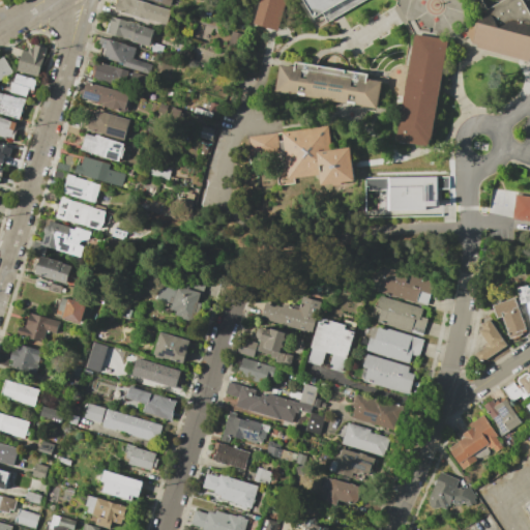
[(138,0),(171,10),(166,26),(114,9),(117,0),(138,0)]
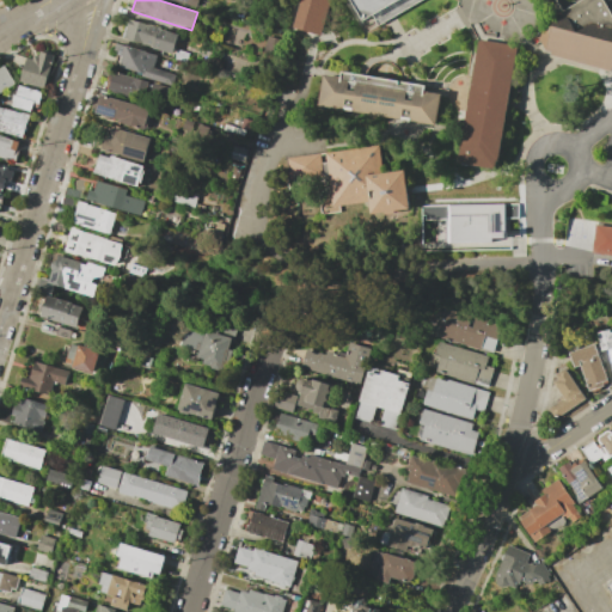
[(320,35),(330,0),(303,0),(294,29),(304,31),(320,35)]
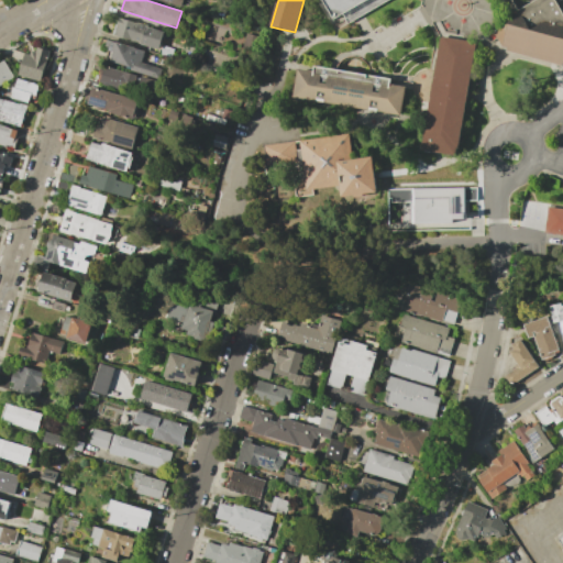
[(321,0),(390,0),(348,25),(341,14),(332,19),(321,0)]
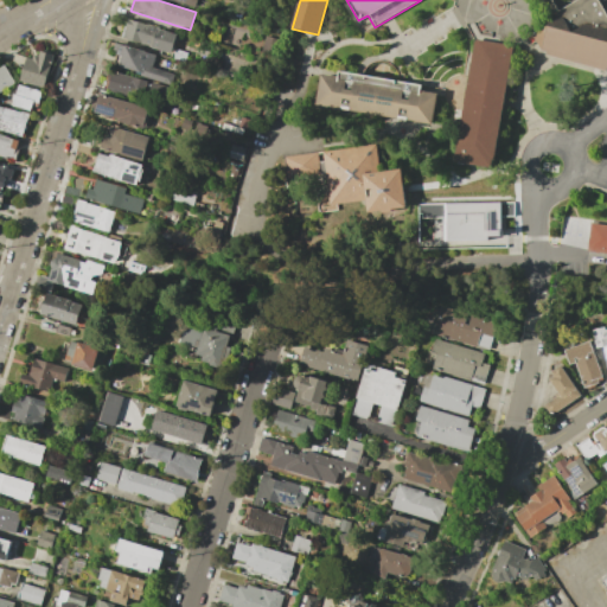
[(531,36),(538,50),(545,52),(544,55),(605,71),(606,68),(606,19),(606,18),(595,0),(574,0),(558,11),(554,17),(551,27),(543,25),(531,36)]
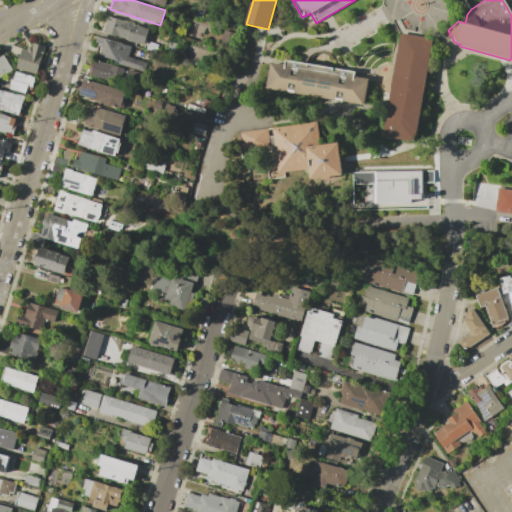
[(108,16),(149,29),(144,45),(101,32),(104,22),(106,23),(108,16)]
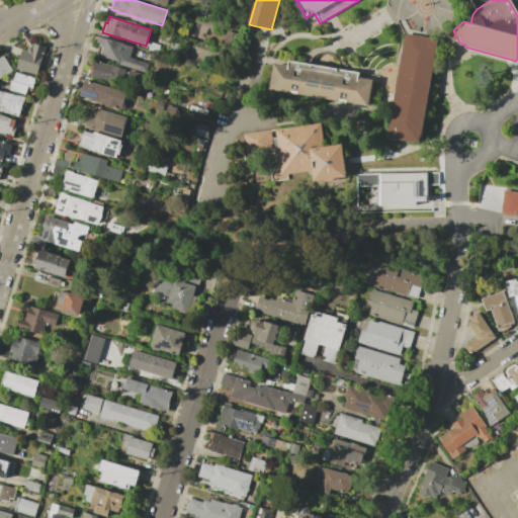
[(228,31),(238,34),(234,50),(223,46),(228,31)]
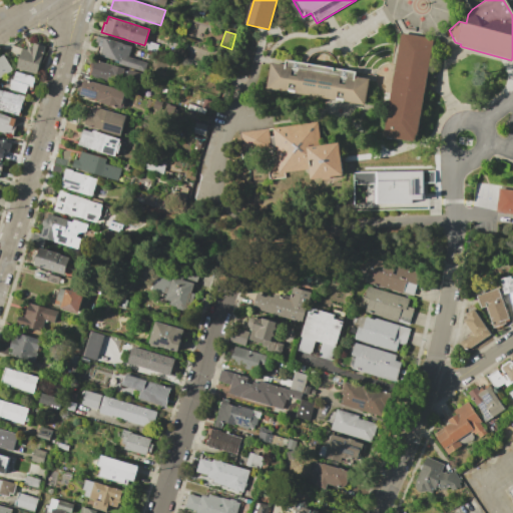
[(399,35),(432,40),(417,143),(384,138),(399,35)]
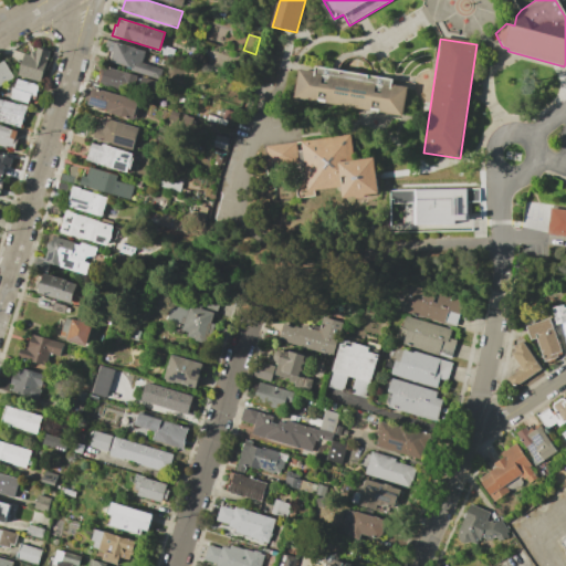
[(108,40),(145,52),(142,62),(163,69),(159,80),(124,69),(125,66),(105,60),(108,49),(106,48),(108,40)]
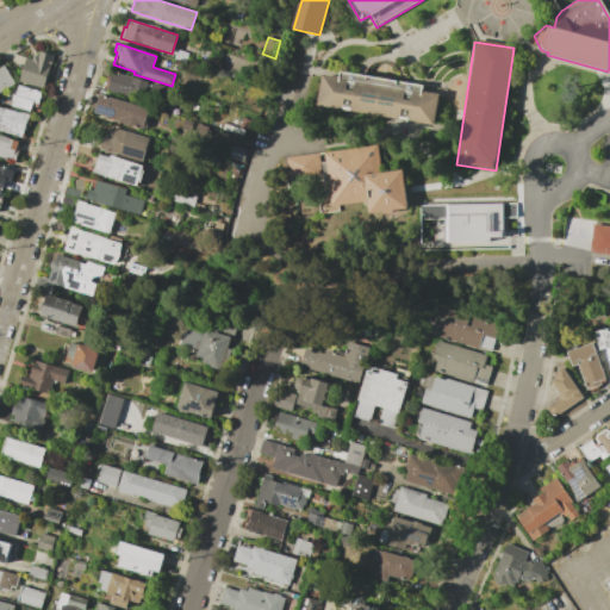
[(176,50),(188,54),(185,62),(174,58),(176,50)]
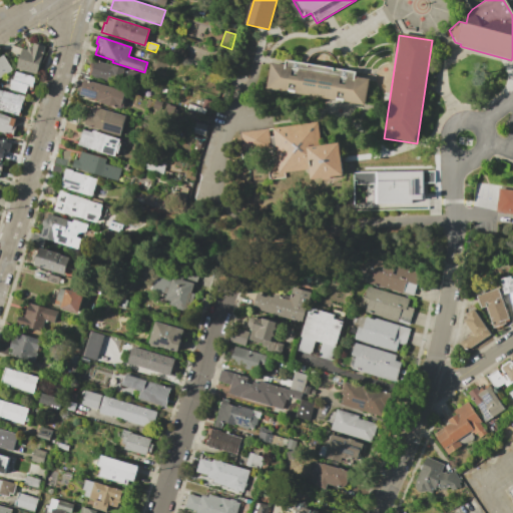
[(46,47),(37,75),(16,68),(23,48),(27,50),(26,48),(32,46),(33,47),(33,43),(46,47)]
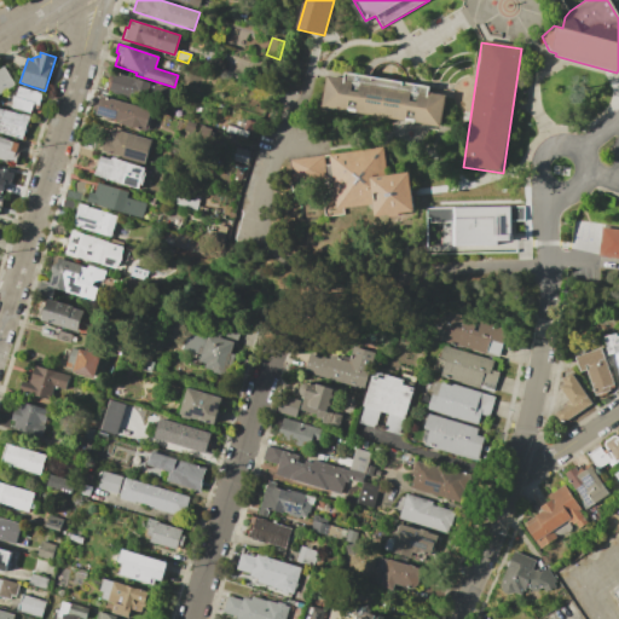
[(0,69),(4,67),(16,85),(0,94),(0,69)]
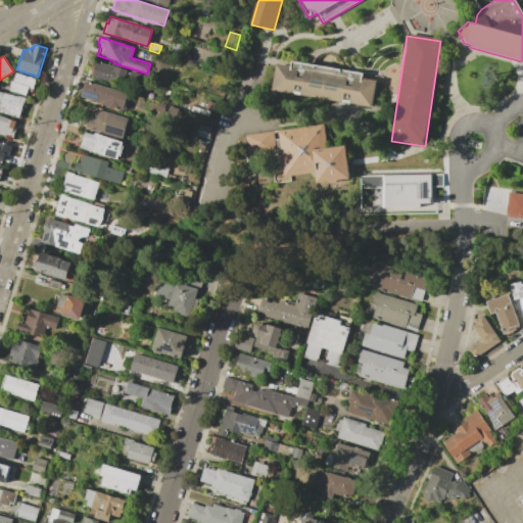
[(96,61),(125,70),(121,85),(92,76),(91,80),(81,77),(82,73),(88,75),(90,68),(91,68),(93,62),(95,63),(96,61)]
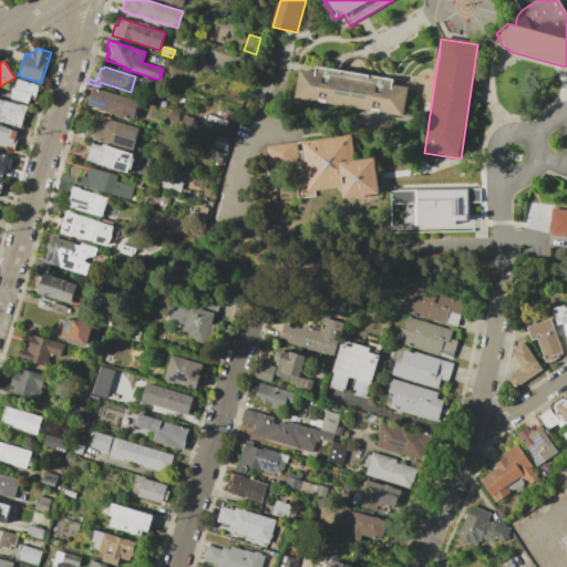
[(402,114),(406,86),(392,84),(393,79),(316,66),(315,72),(299,70),(295,96),(402,114)]
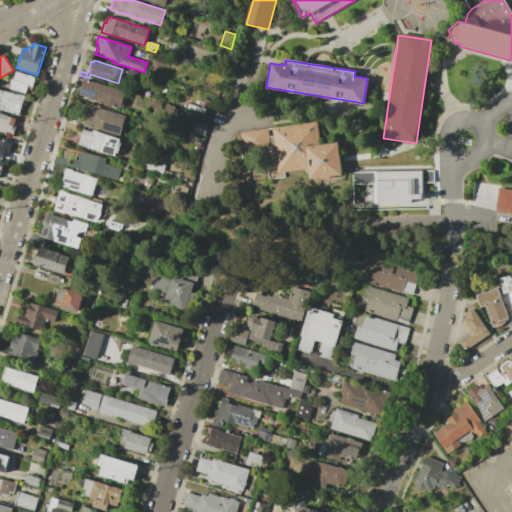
[(189,67),(198,69),(201,78),(195,84),(186,82),(183,74),(189,67)]
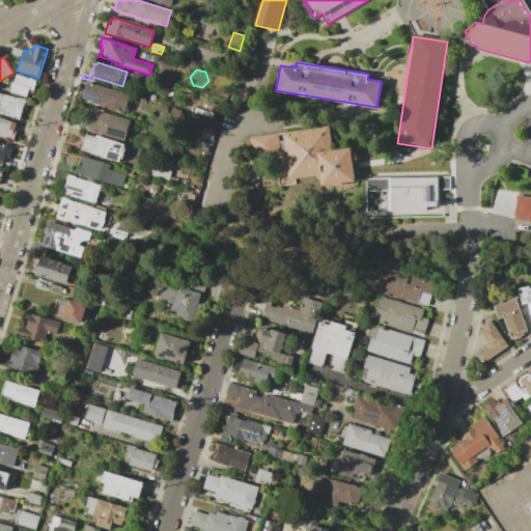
[(17,75),(37,80),(31,99),(10,92),(12,88),(10,88),(11,82),(14,83),(17,75)]
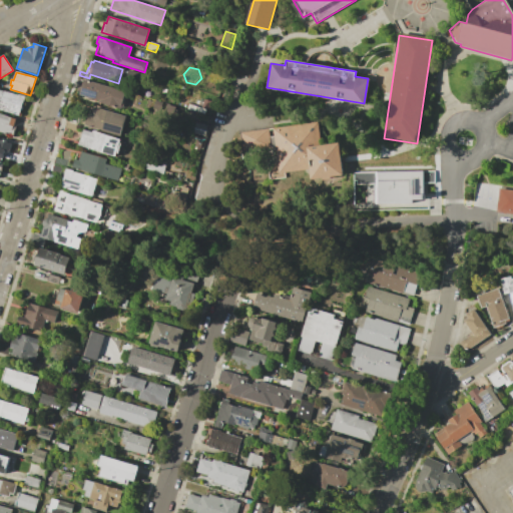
[(84,79),(126,92),(120,109),(98,102),(99,100),(79,94),(84,79)]
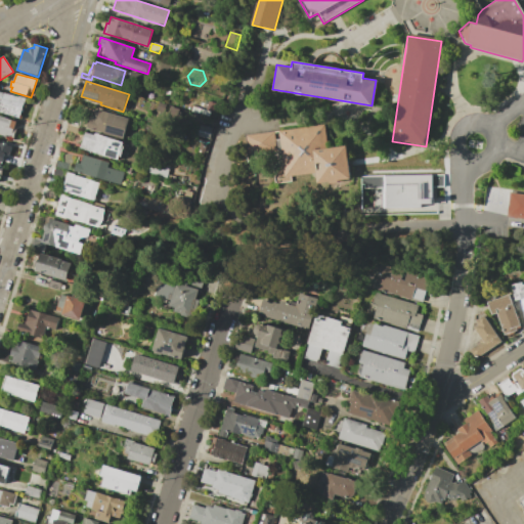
[(0,91),(18,97),(18,96),(26,98),(23,108),(25,108),(23,114),(22,114),(19,119),(0,113),(0,91)]
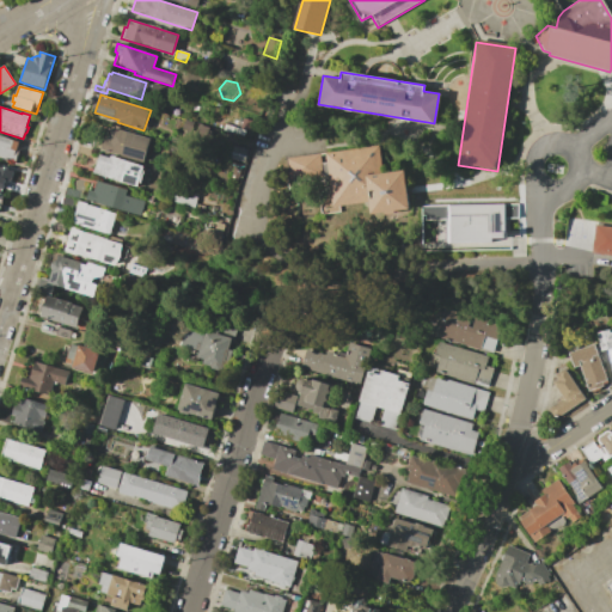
[(184,120),(194,122),(191,132),(182,129),(184,120)]
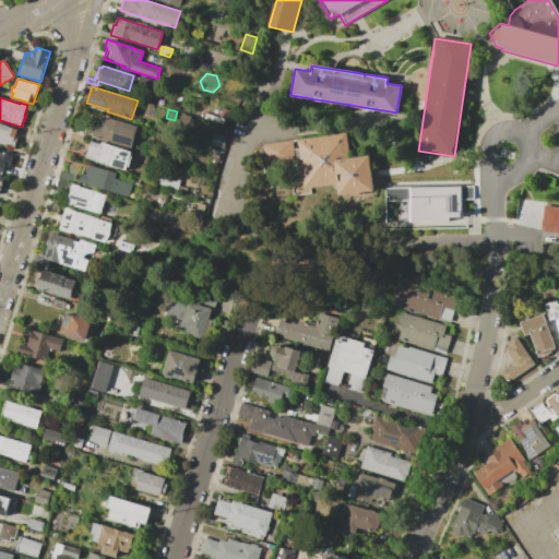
[(206,114),(215,116),(213,122),(204,120),(206,114)]
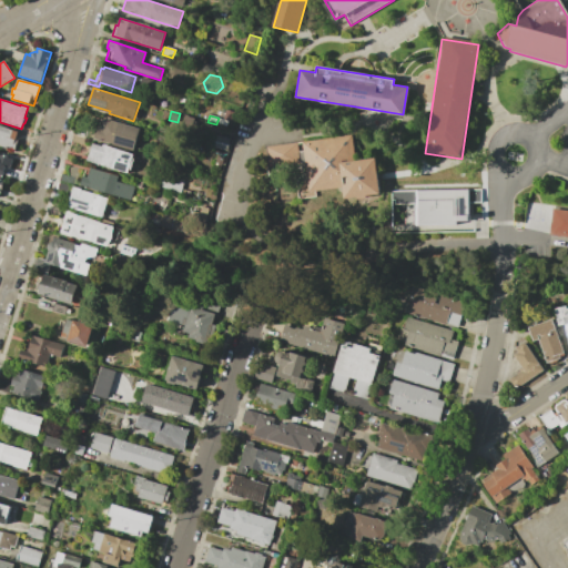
[(184,117),(194,119),(192,128),(182,124),(184,117)]
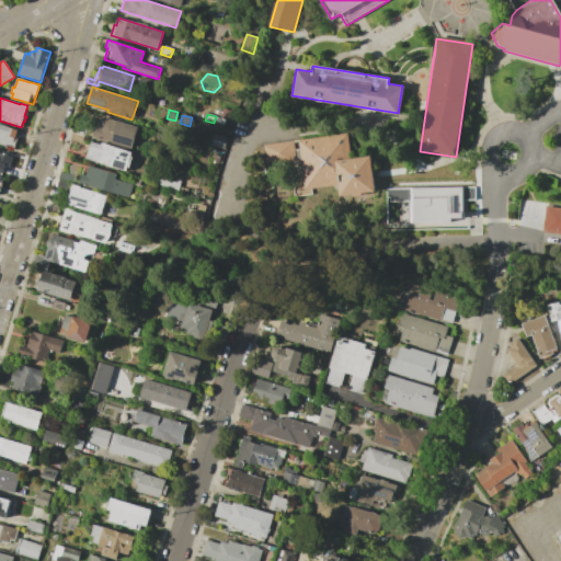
[(102,116),(138,128),(132,149),(91,136),(94,125),(99,126),(102,116)]
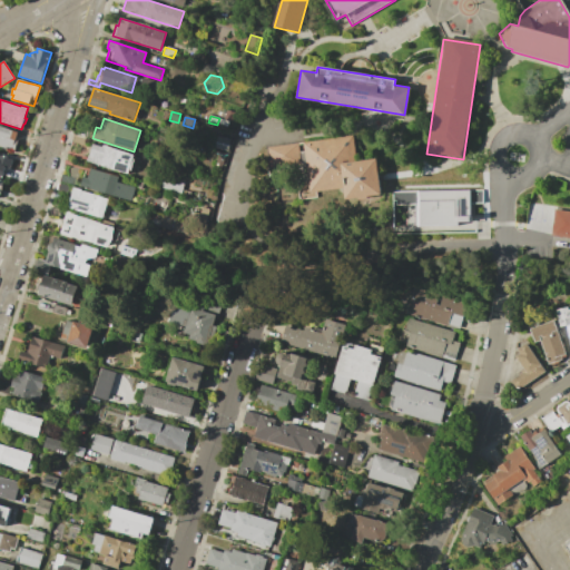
[(0,126),(9,128),(9,129),(18,133),(16,139),(18,140),(15,151),(0,146),(0,126)]
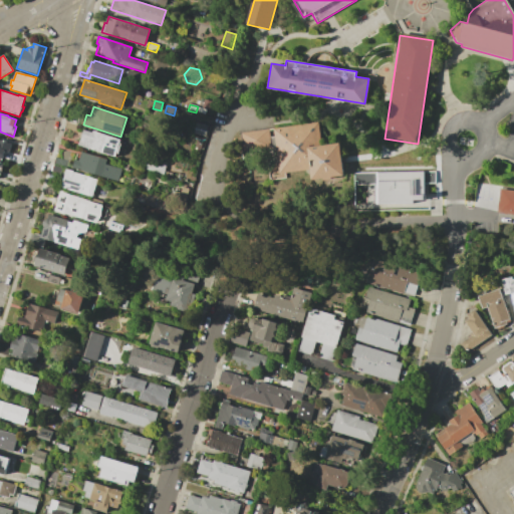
[(66,121),(77,124),(75,132),(64,129),(66,121)]
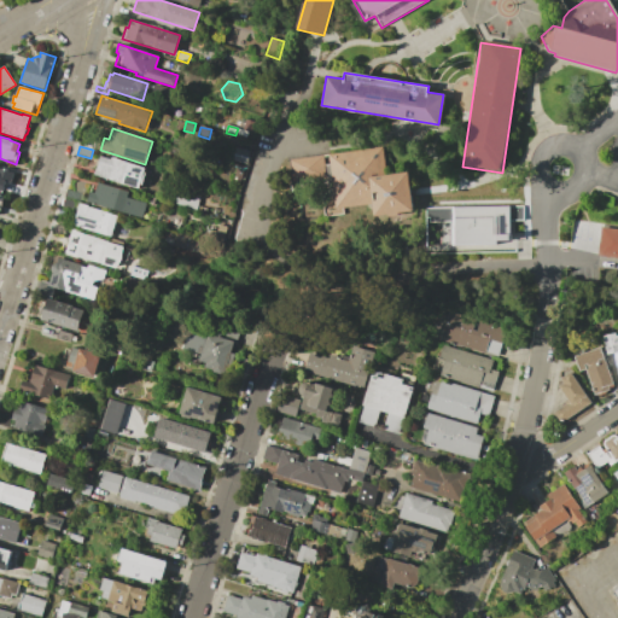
[(290,159),(382,146),(386,175),(408,172),(414,211),(373,217),(372,204),(343,209),(344,215),(322,219),(318,182),(293,185),(290,159)]
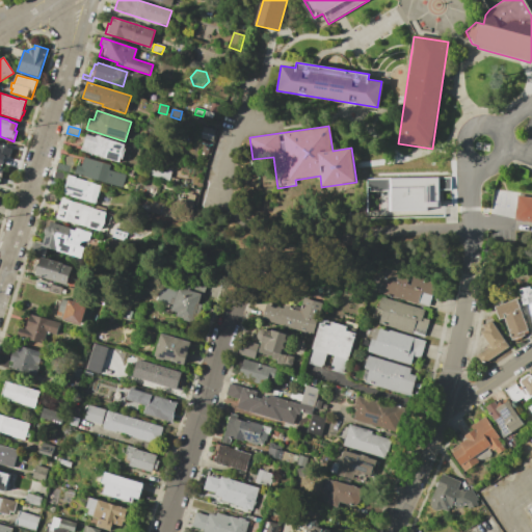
[(203,127),(216,130),(213,142),(200,139),(203,127)]
